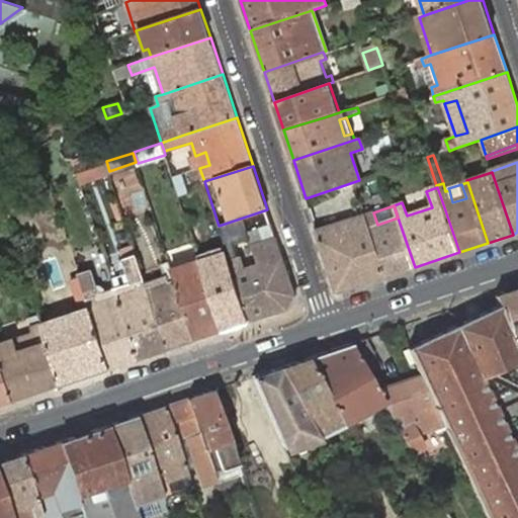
[(275,237),(267,209),(243,218),(248,233),(258,229),(262,241),(275,237)]
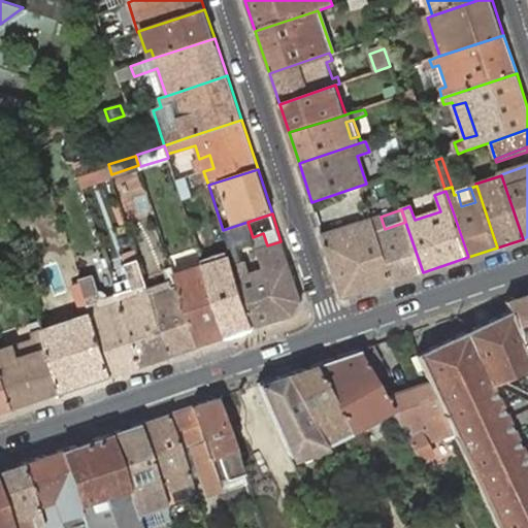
[(392,283),(423,272),(405,222),(385,229),(381,217),(381,213),(370,218),(374,232),(392,283)]
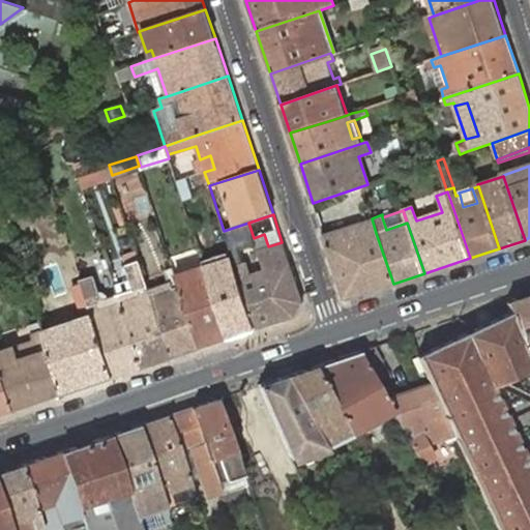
[(347,299),(393,284),(376,233),(372,218),(323,235),(345,298),(347,299)]
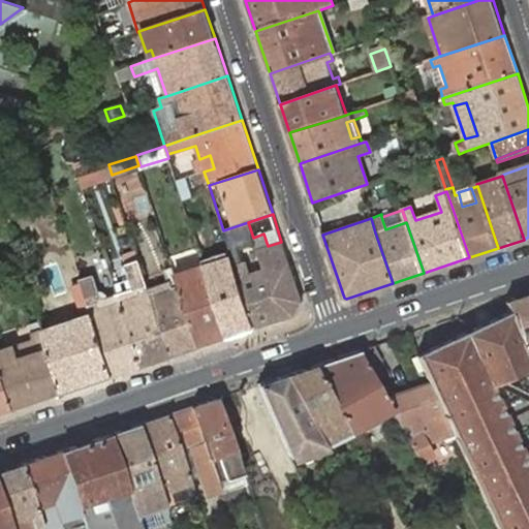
[(248,222),(223,230),(229,249),(235,267),(256,329),(281,320),(271,292),(265,294),(257,273),(250,275),(246,262),(243,263),(238,246),(254,241),(253,238),(248,222)]
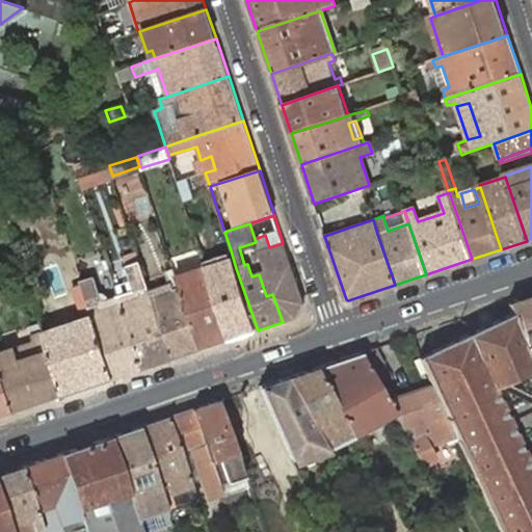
[(303,303),(283,243),(269,247),(265,235),(255,239),(256,242),(259,251),(265,272),(259,274),(266,296),(272,294),(283,322),(296,318),(303,303)]
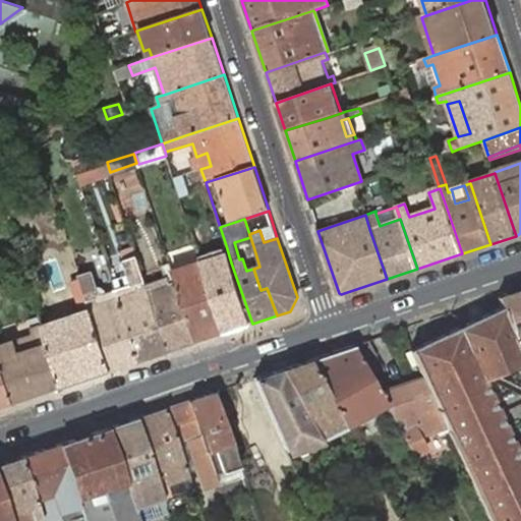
[(116,291),(140,361),(170,352),(146,283),(133,246),(121,250),(131,279),(131,281),(131,286),(127,288),(116,291)]
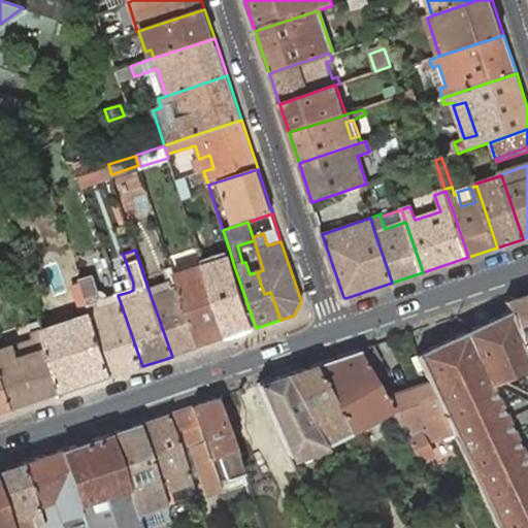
[(256,328),(234,266),(206,275),(227,338),(256,328)]
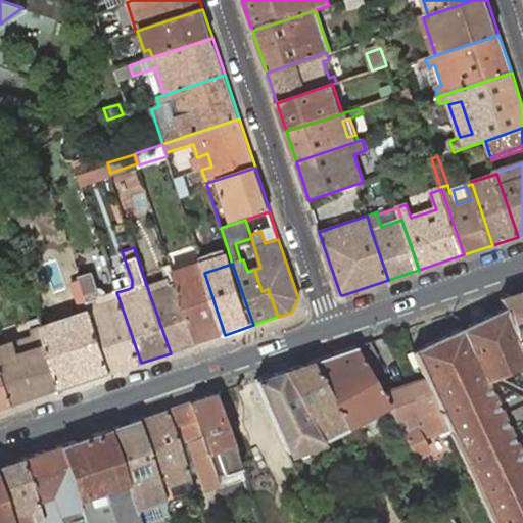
[(146,284),(171,353),(197,344),(175,275),(174,273),(172,265),(165,267),(169,277),(146,284)]
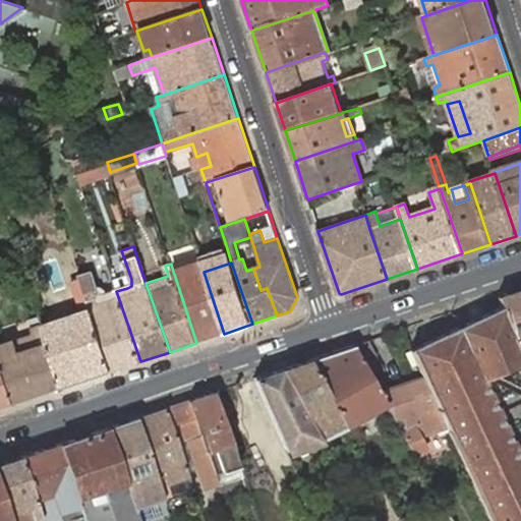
[(204,272),(201,264),(173,272),(174,274),(196,343),(224,334),(204,272)]
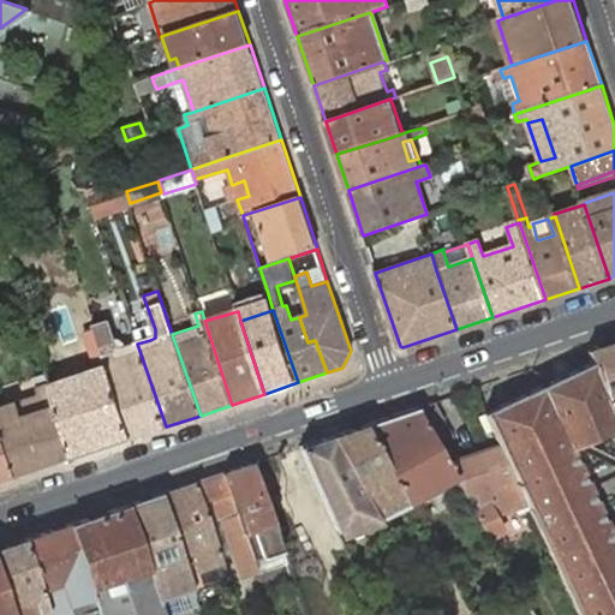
[(94,329),(131,439),(165,427),(166,427),(137,344),(137,345),(125,347),(119,350),(115,345),(115,342),(108,322),(93,327),(94,329)]
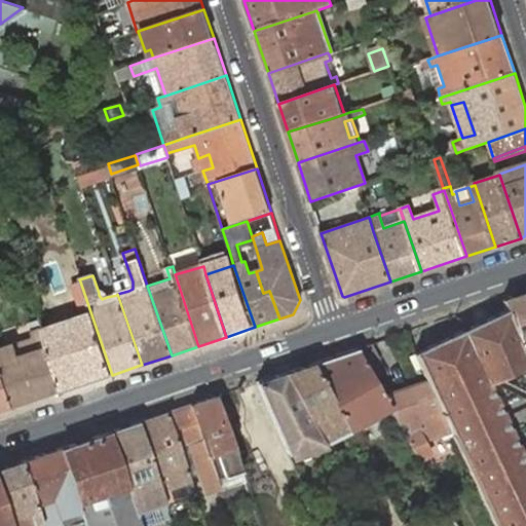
[(64,391),(112,375),(80,282),(71,285),(82,316),(43,331),(64,391)]
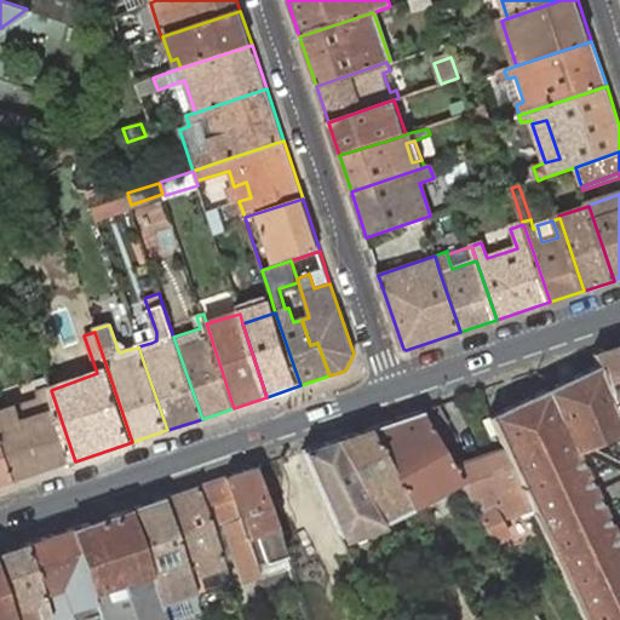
[(619,342),(591,352),(595,365),(618,419),(619,428),(619,342)]
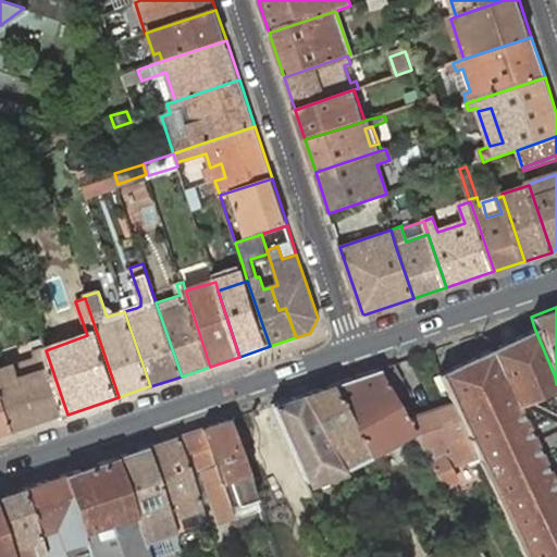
[(437,373),(450,401),(478,459),(524,556),(556,556),(556,384),(555,376),(534,327),(486,350),(437,373)]
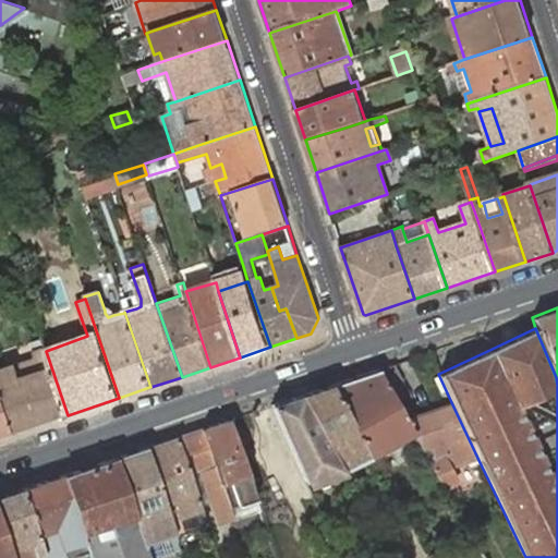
[(0,385),(16,433),(68,415),(46,351),(45,350),(37,353),(39,360),(0,372),(0,385)]
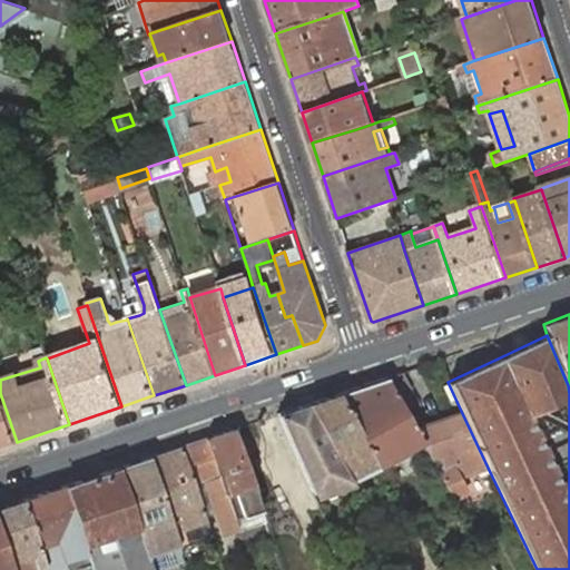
[(401,372),(385,376),(404,410),(419,402),(401,372)]
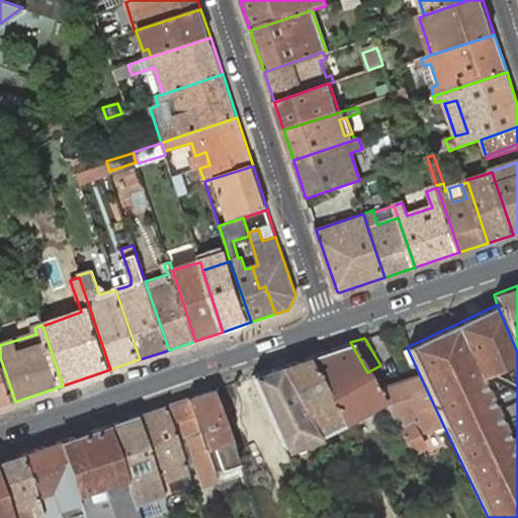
[(350,342),(306,357),(342,422),(348,419),(375,404),(382,400),(375,387),(367,372),(350,342)]
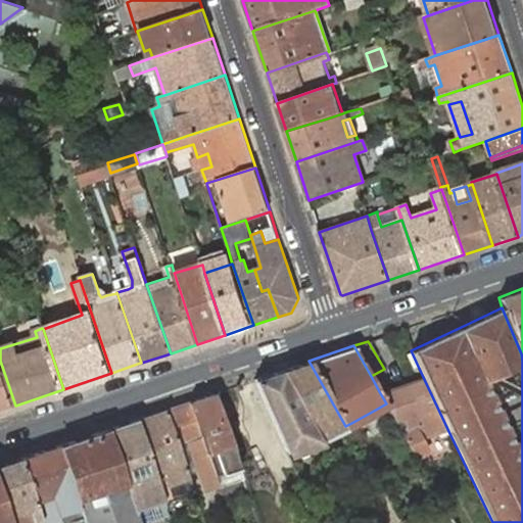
[(0,410),(15,406),(0,361),(0,410)]
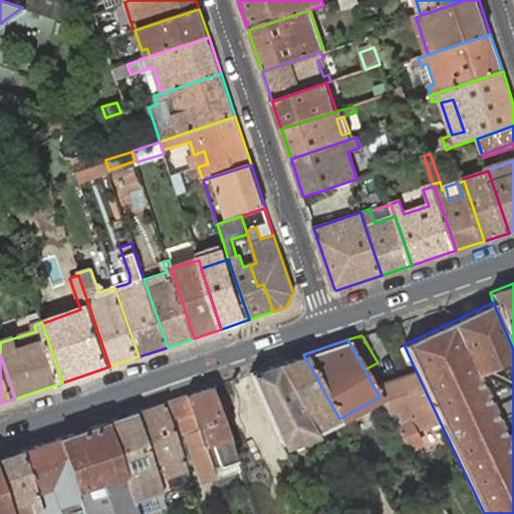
[(303,354),(276,363),(314,433),(339,419),(303,354)]
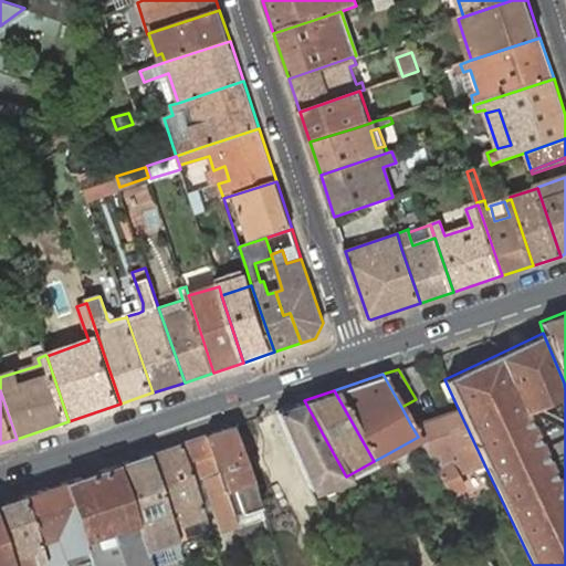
[(304,400),(274,410),(310,489),(346,477),(304,400)]
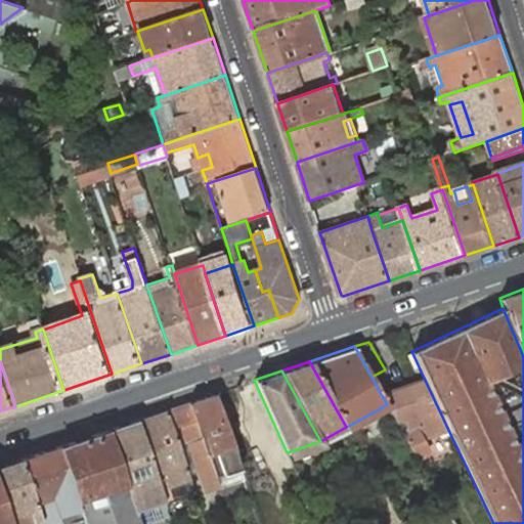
[(387,404),(415,454),(426,447),(413,426),(432,421),(440,437),(449,432),(424,378),(380,392),(387,404)]
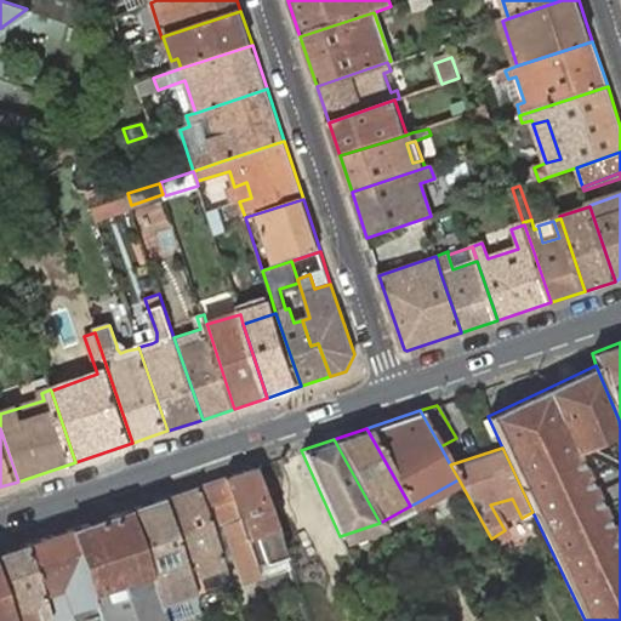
[(283,554),(254,466),(224,477),(245,537),(254,564),(263,560),(283,554)]
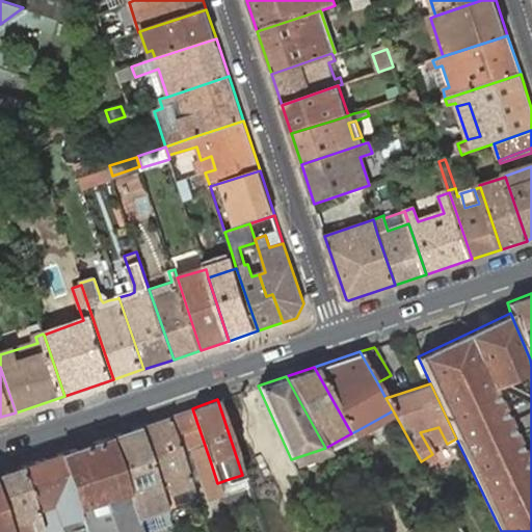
[(210,460),(192,408),(166,416),(179,451),(188,448),(206,500),(221,495),(217,483),(210,460)]
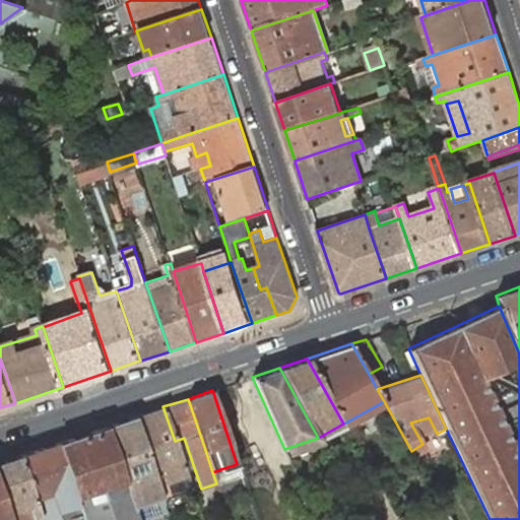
[(377,405),(349,420),(360,420),(372,414),(377,405)]
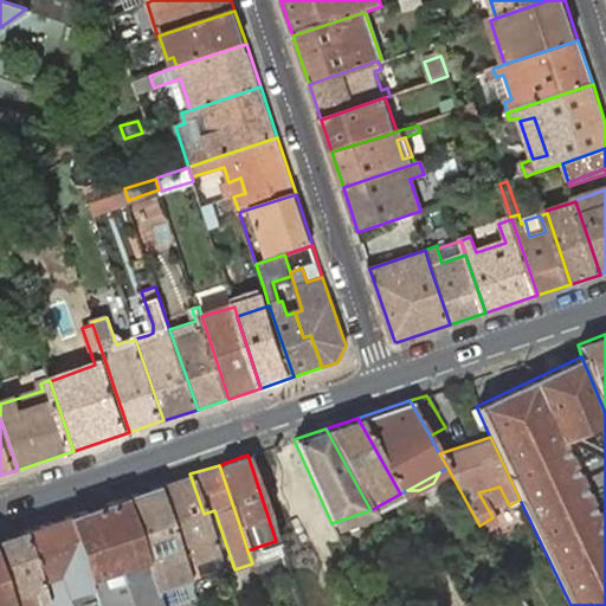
[(204,514),(189,474),(156,485),(188,577),(198,574),(193,560),(218,552),(204,514)]
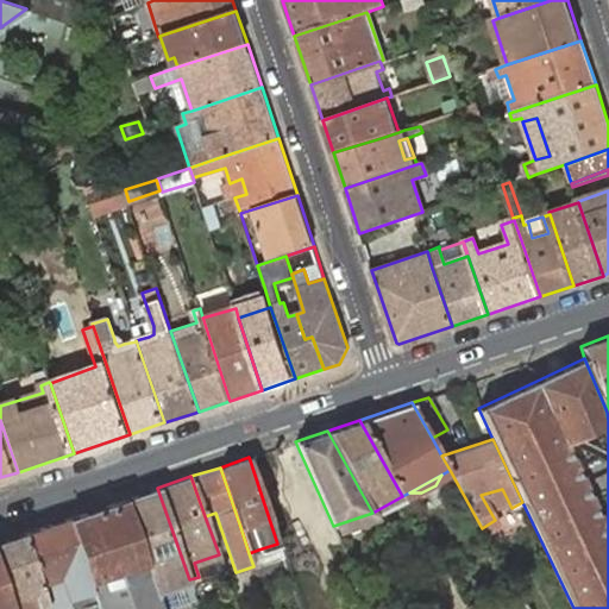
[(171,588),(189,581),(189,579),(157,488),(124,500),(139,548),(146,569),(155,592),(171,588)]
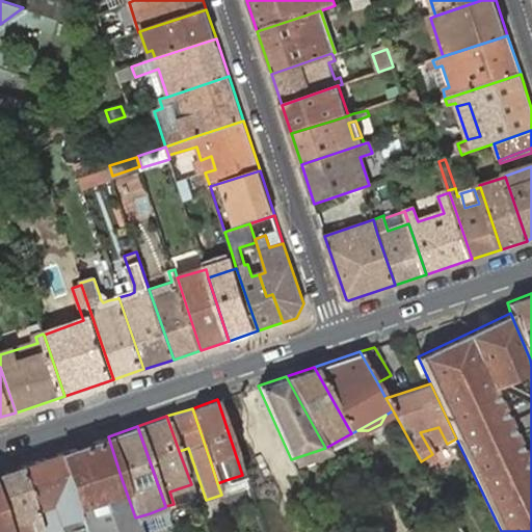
[(139,531),(128,497),(122,479),(108,436),(58,453),(73,496),(75,500),(77,506),(85,531),(139,531)]
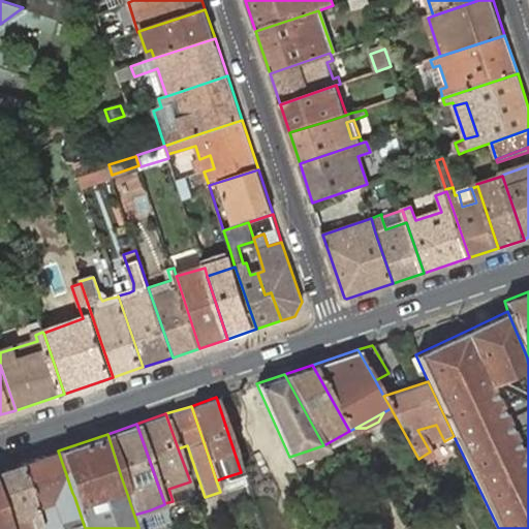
[(58,450),(19,463),(35,510),(60,501),(62,507),(76,503),(74,497),(72,493),(58,450)]
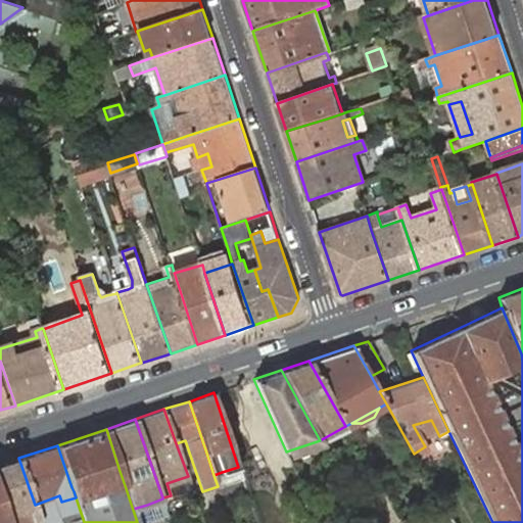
[(18,458),(0,464),(0,497),(5,516),(7,522),(40,522),(39,520),(35,505),(18,458)]
